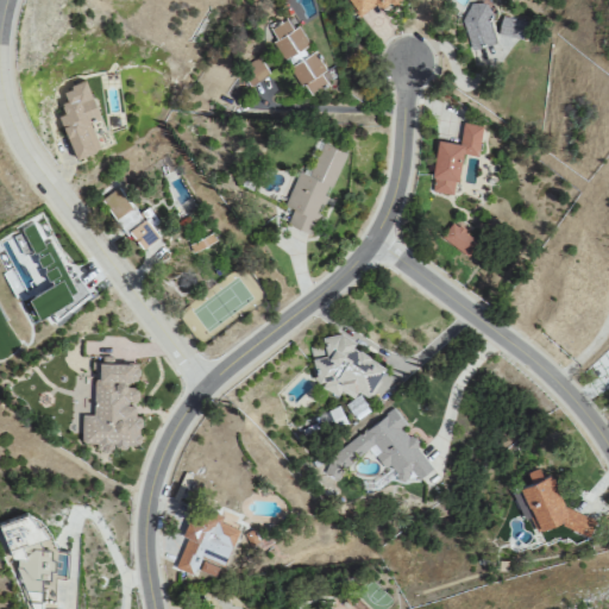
[(399,0),(341,0),(340,6),(368,16),(372,2),(385,7),(387,0),(396,0),(400,1),(399,0)]
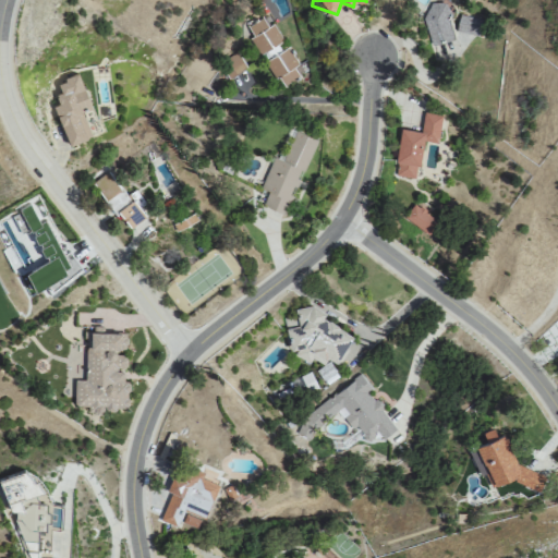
[(441,0),(427,4),(429,12),(421,14),(432,46),(455,38),(441,0)]
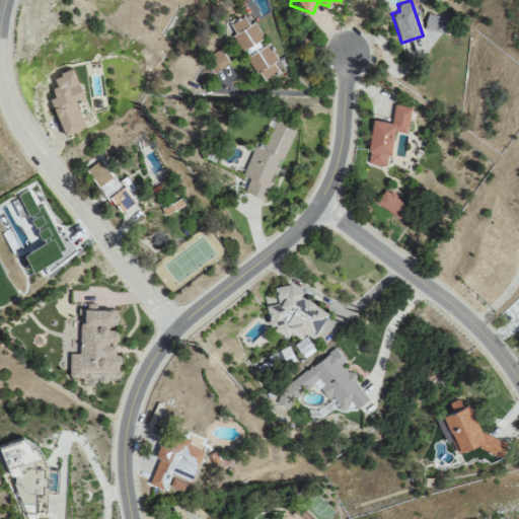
[(424,28),(447,34),(451,19),(428,12),(424,28)]
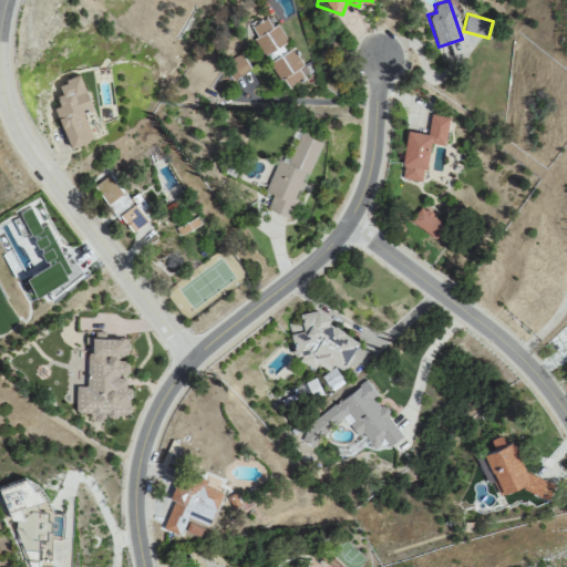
[(287,88),(303,76),(298,68),(303,64),(290,43),(277,23),(271,27),(266,18),(251,28),(258,38),(255,40),(287,88)]
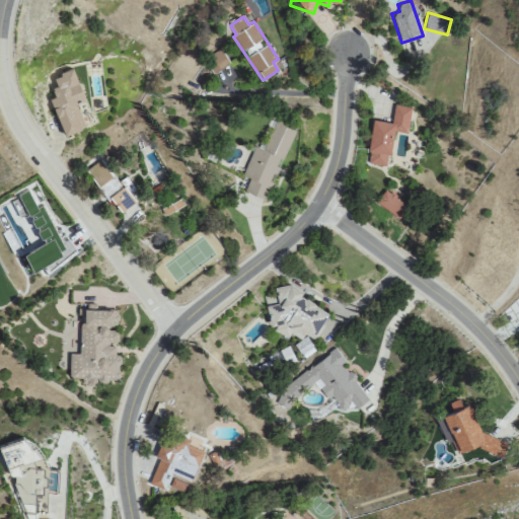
[(212,72),(228,63),(221,50),(204,59),(212,72)]
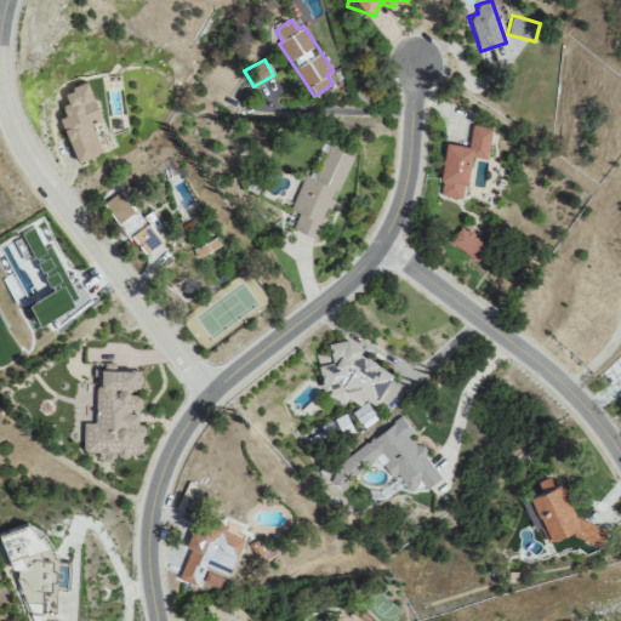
[(75,160),(113,146),(87,80),(63,90),(68,103),(61,106),(64,115),(60,118),(75,160)]
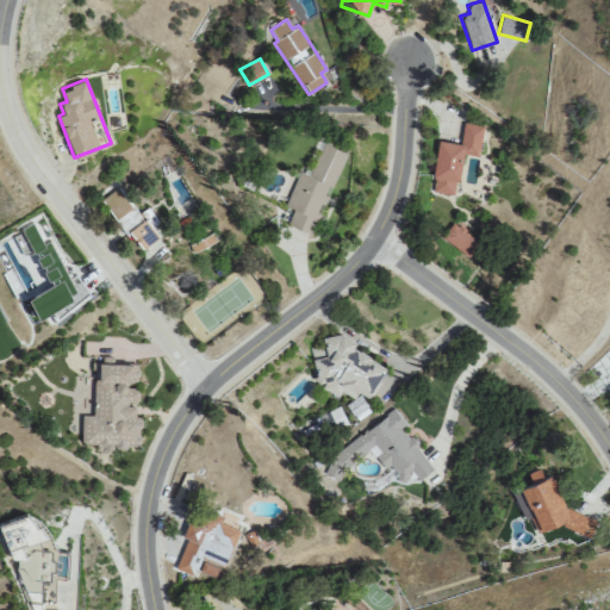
[(483,125),(464,123),(460,143),(437,139),(430,192),(456,195),(461,154),(479,156),(483,125)]
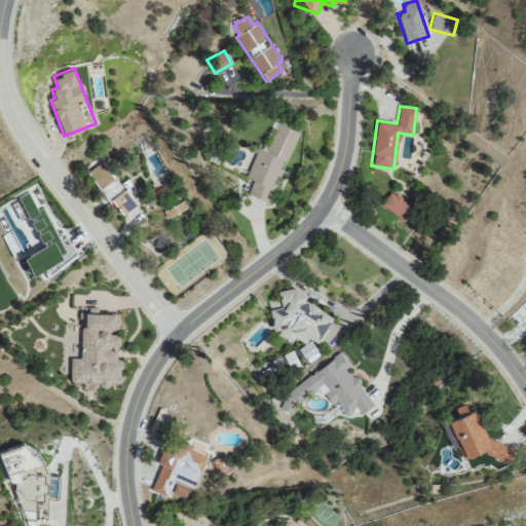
[(297,129),(278,122),(267,151),(258,148),(247,178),(253,180),(248,194),(270,202),(297,129)]
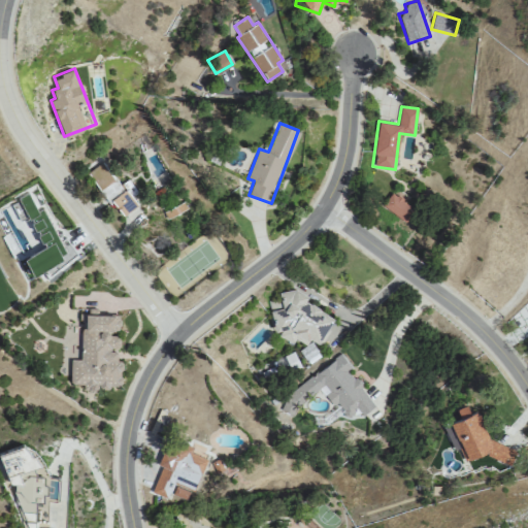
[(138,203),(130,192),(134,189),(127,179),(120,185),(103,161),(89,172),(121,217),(138,203)]
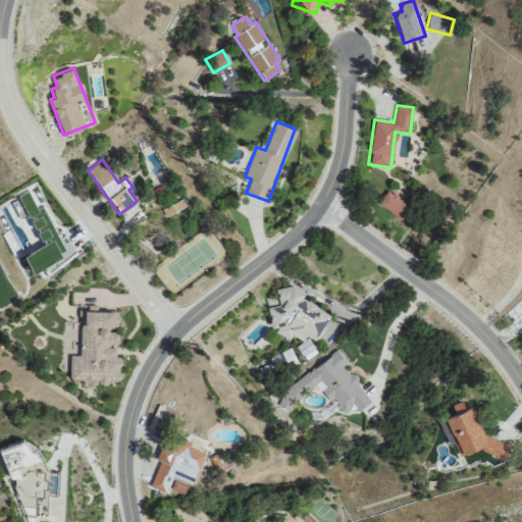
[(154,194),(164,216),(184,207),(173,185),(154,194)]
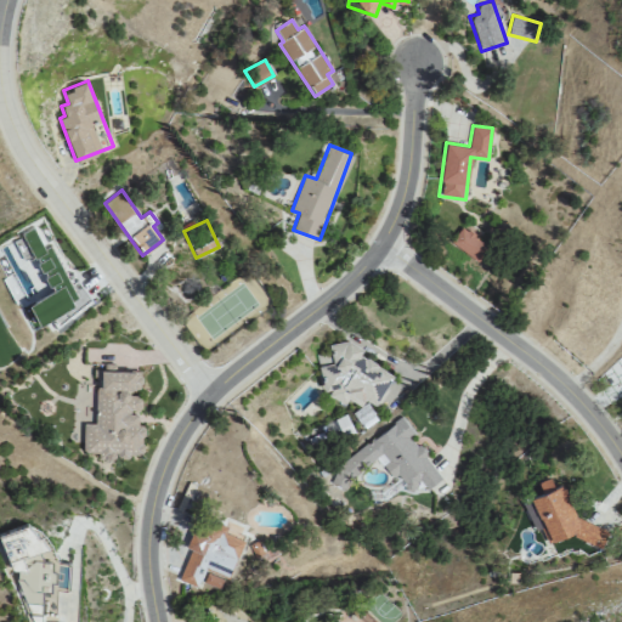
[(450,244),(479,261),(488,244),(459,227),(450,244)]
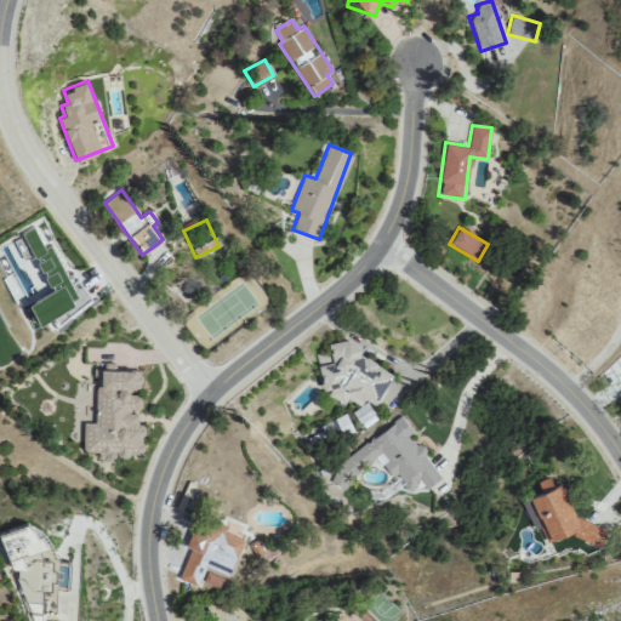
[(313,386),(345,405),(347,400),(359,408),(364,399),(374,405),(393,374),(359,353),(363,348),(343,336),(339,345),(337,345),(313,386)]
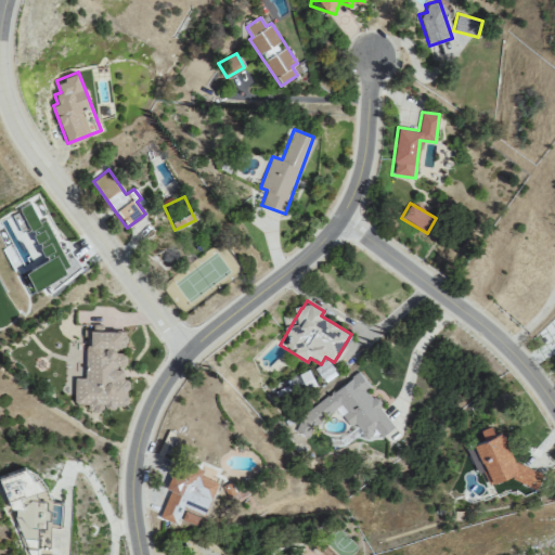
[(74,403),(88,404),(88,408),(127,408),(128,379),(123,379),(123,368),(126,368),(126,353),(115,353),(115,347),(126,347),(126,330),(103,330),(103,326),(86,325),(85,378),(74,377),(74,403)]
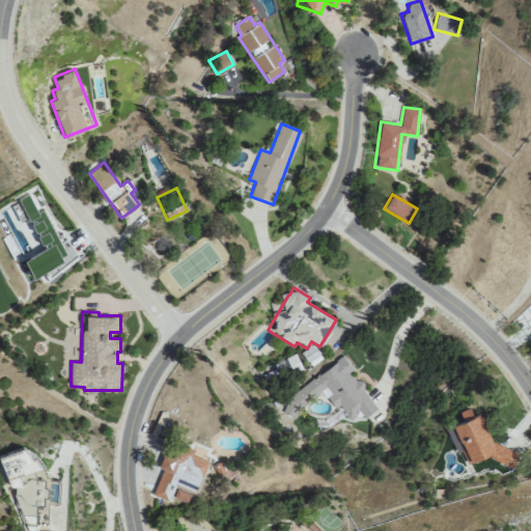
[(302,367),(295,353),(257,372),(266,387),(302,367)]
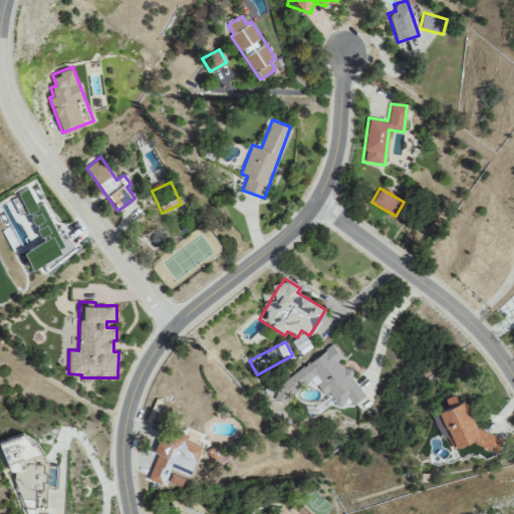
[(270,392),(279,404),(314,377),(335,408),(348,399),(352,405),(365,395),(339,360),(342,358),(333,345),(270,392)]
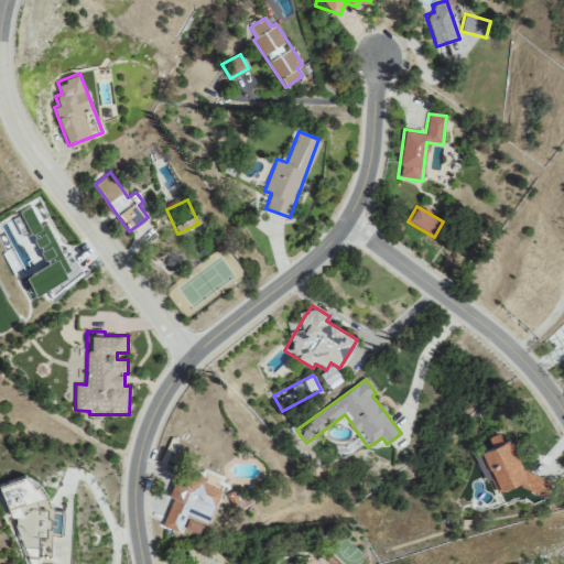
[(208,523),(220,488),(204,483),(206,476),(190,470),(185,484),(174,480),(169,497),(171,498),(162,525),(181,531),(185,516),(208,523)]
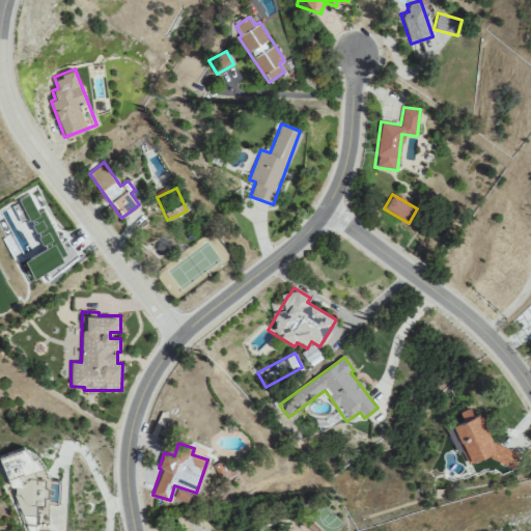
[(0,454),(0,460),(9,486),(15,486),(15,493),(28,530),(35,530),(35,523),(48,523),(49,502),(58,499),(59,480),(47,479),(38,455),(28,454),(25,446),(0,454)]
